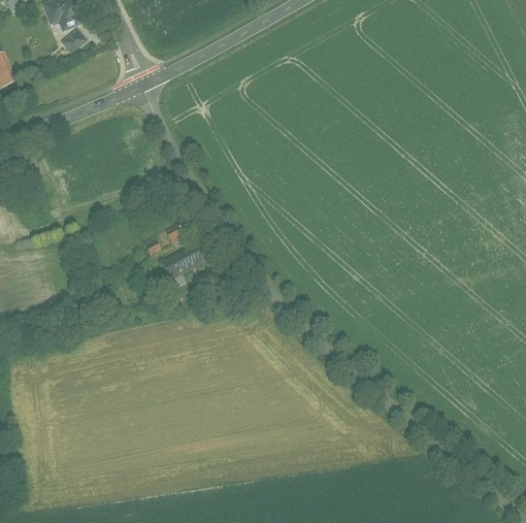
[(5,0),(9,8),(28,0),(5,0)]
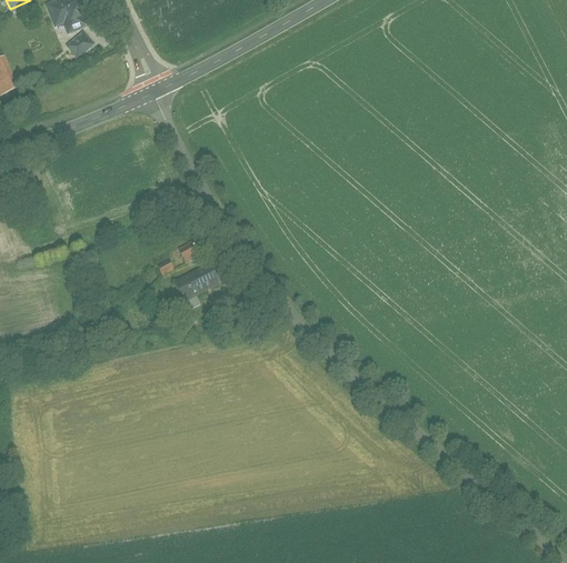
[(46,0),(43,1),(55,24),(62,21),(68,32),(87,23),(82,16),(86,14),(81,6),(78,0),(46,0)]
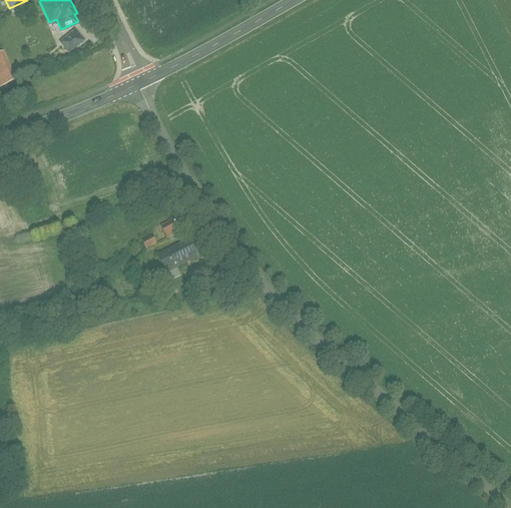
[(74,25),(58,40),(69,51),(85,37),(74,25)]
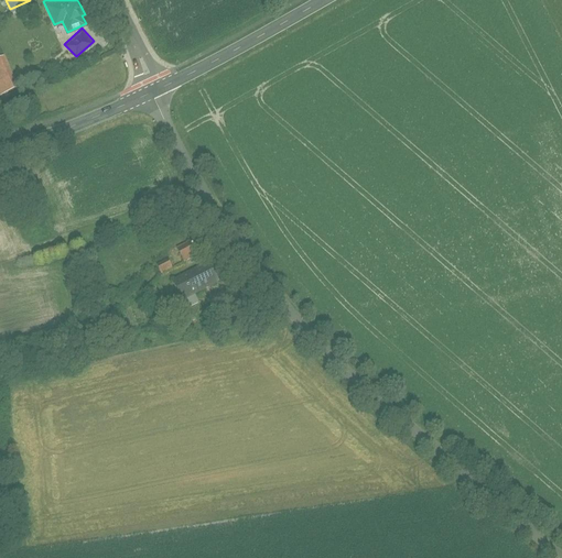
[(17,48),(0,53),(0,93),(29,83),(17,48)]
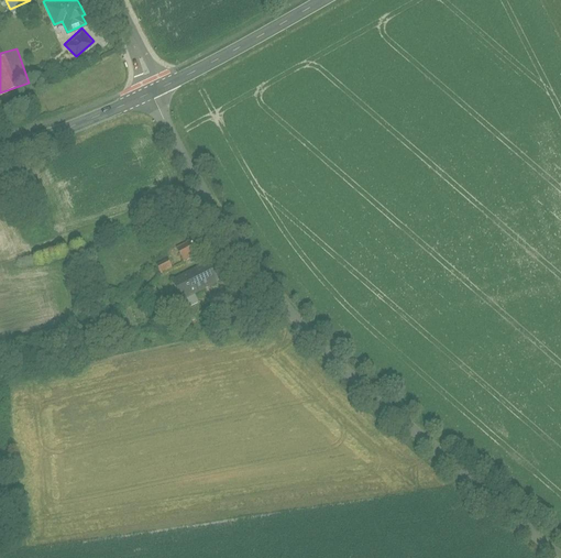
[(180,258),(199,248),(193,234),(174,244),(180,258)]
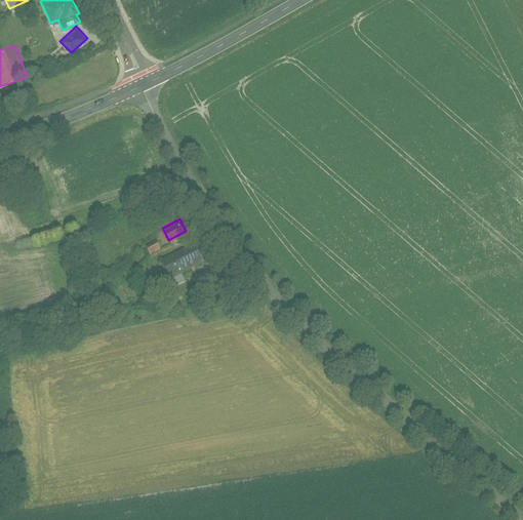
[(146,242),(149,250),(160,246),(157,238),(146,242)]
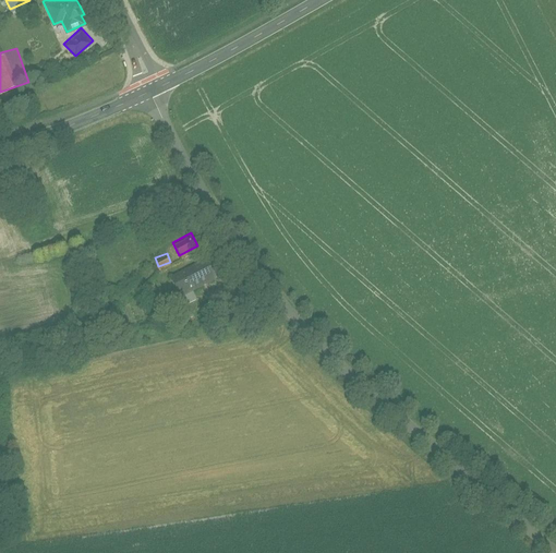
[(207,254),(169,275),(180,295),(219,274),(207,254)]
